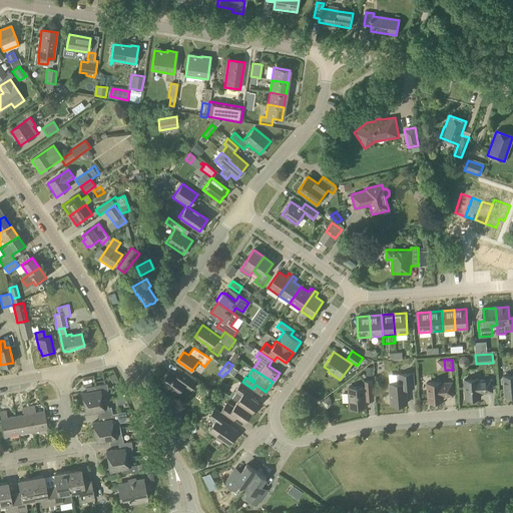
[(181,379),(169,371),(161,383),(178,394),(183,385),(191,390),(196,383),(184,374),(181,379)]
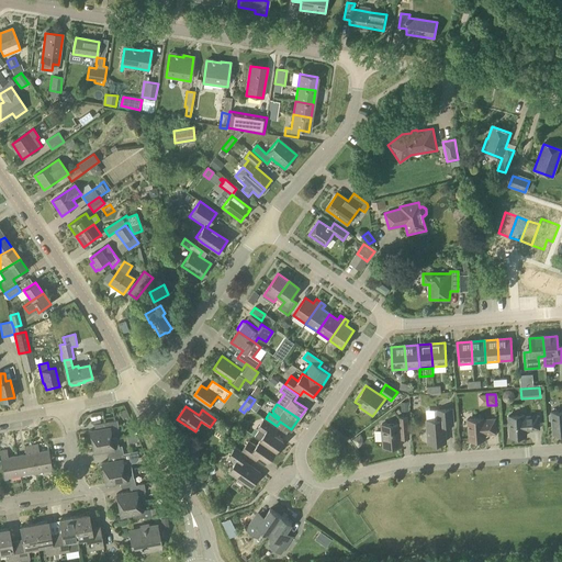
[(428,444),(446,442),(445,425),(453,425),(451,409),(437,411),(438,420),(426,420),(428,444)]
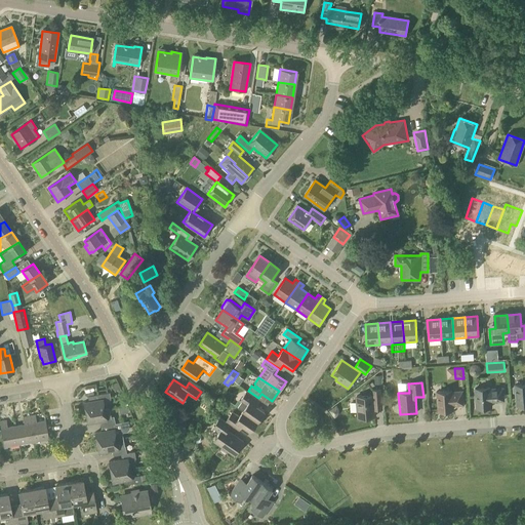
[(524,384),(515,386),(515,387),(513,388),(513,393),(516,394),(517,406),(518,405),(519,408),(524,407),(524,405),(524,404),(524,384)]
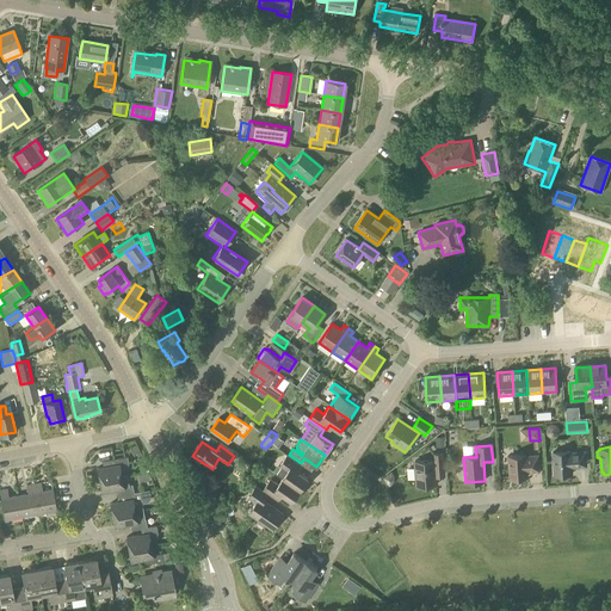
[(571,454),(571,452),(553,454),(554,476),(572,474),(572,468),(586,467),(585,452),(571,454)]
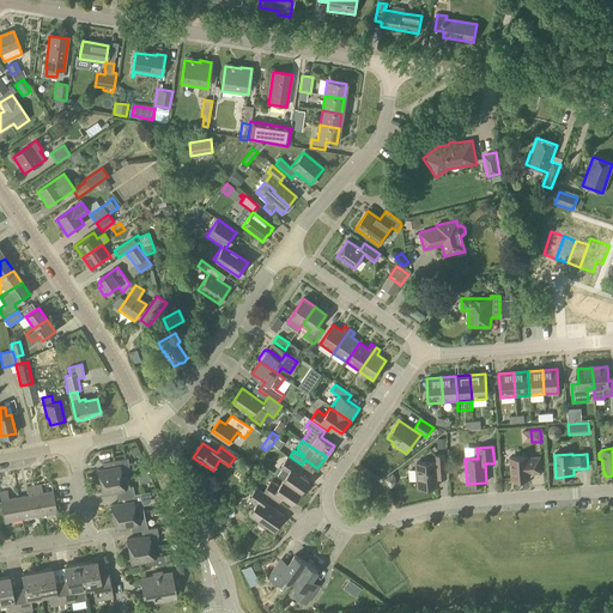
[(418,489),(438,486),(437,469),(445,468),(444,455),(435,456),(436,462),(416,463),(418,489)]
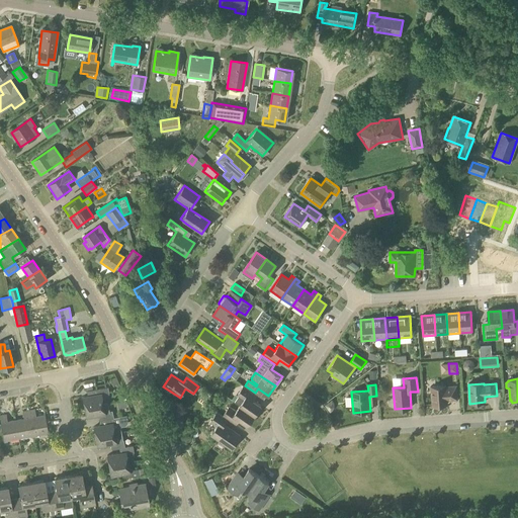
[(240,406),(254,416),(261,406),(251,400),(255,395),(244,386),(237,396),(238,397),(234,402),(240,406)]
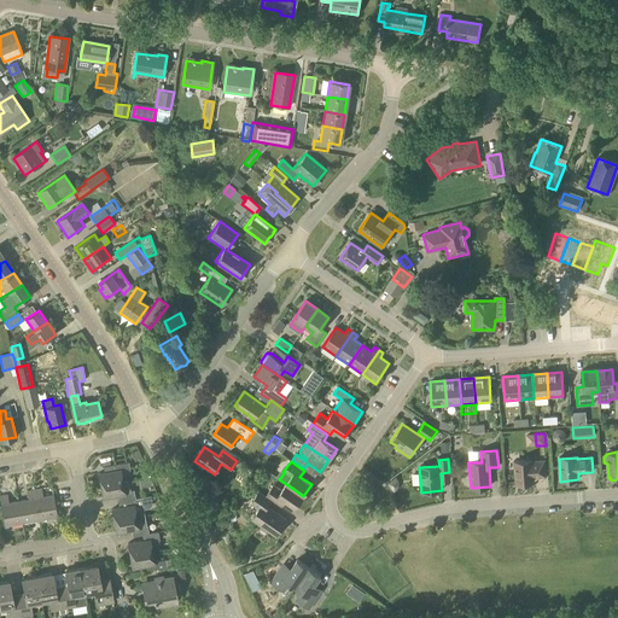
[(531,462),(531,461),(516,462),(517,484),(532,483),(532,478),(546,477),(544,461),(531,462)]
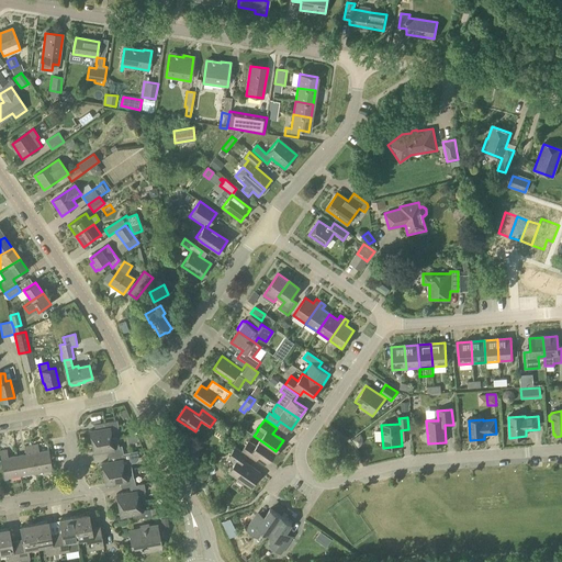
[(91,442),(111,439),(111,438),(110,433),(115,433),(114,429),(119,428),(116,420),(102,423),(103,429),(89,431),(91,442)]
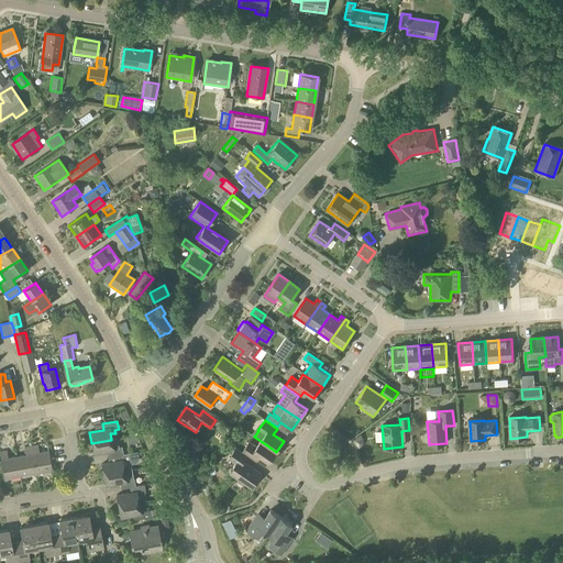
[(108,457),(123,454),(121,448),(118,448),(117,438),(111,439),(111,440),(91,443),(94,454),(108,452),(108,457)]
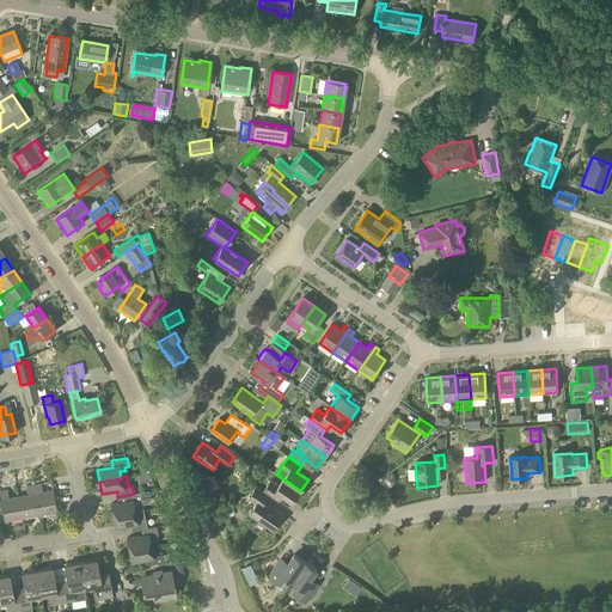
[(293,502),(300,491),(283,479),(279,485),(271,481),(263,493),(269,496),(275,500),(280,494),(293,502)]
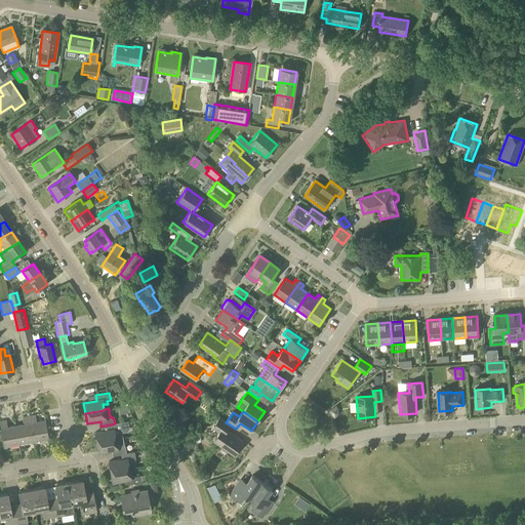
[(29,418),(34,442),(48,440),(45,420),(36,422),(35,416),(29,417),(29,418)]
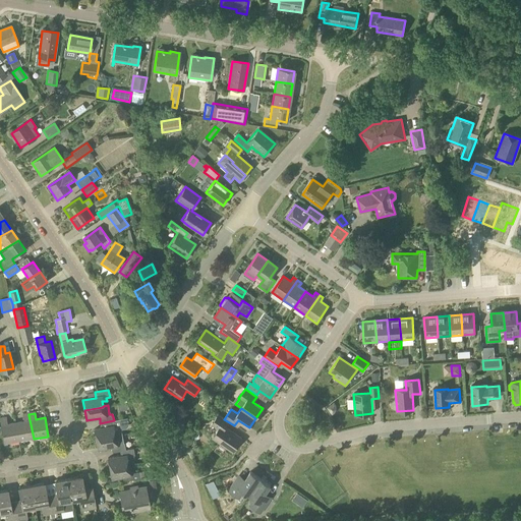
[(18,442),(34,439),(29,415),(29,414),(22,415),(23,421),(15,423),(18,442)]
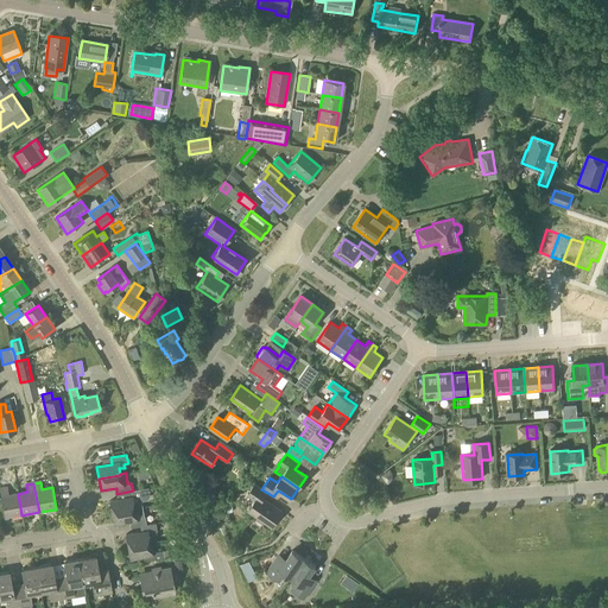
[(267,493),(261,489),(254,485),(247,495),(255,501),(248,512),(272,527),(282,512),(274,507),(263,499),(267,493)]
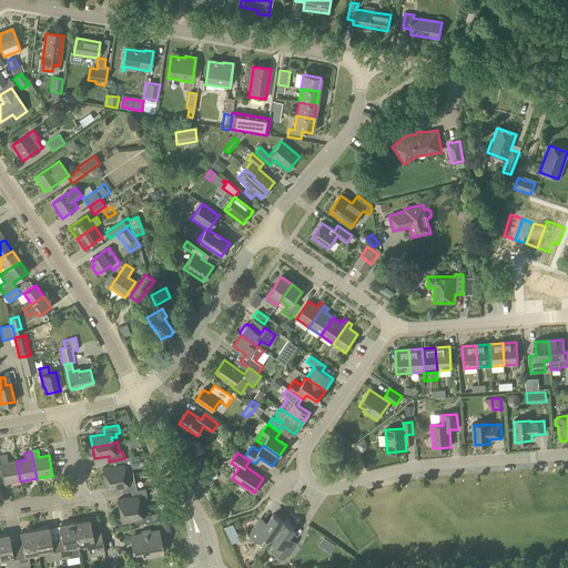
[(20,482),(17,462),(8,463),(7,456),(0,456),(0,460),(4,485),(20,482)]
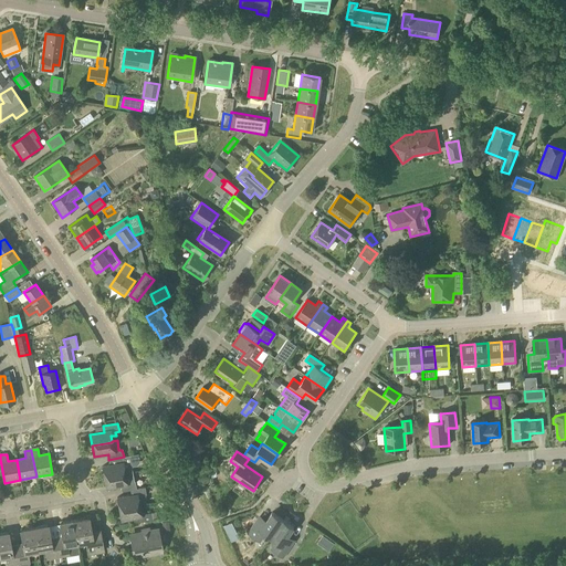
[(124,473),(124,474),(132,473),(130,467),(137,465),(139,462),(137,454),(124,457),(108,460),(107,465),(103,467),(104,478),(124,473)]
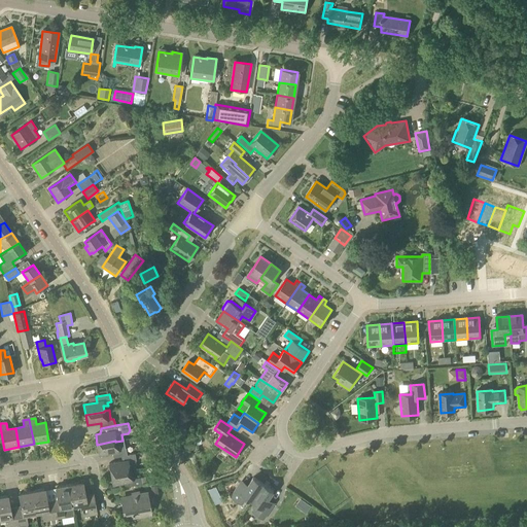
[(117,450),(115,442),(115,441),(97,445),(99,455),(112,453),(113,458),(120,457),(120,456),(127,455),(126,449),(117,450)]
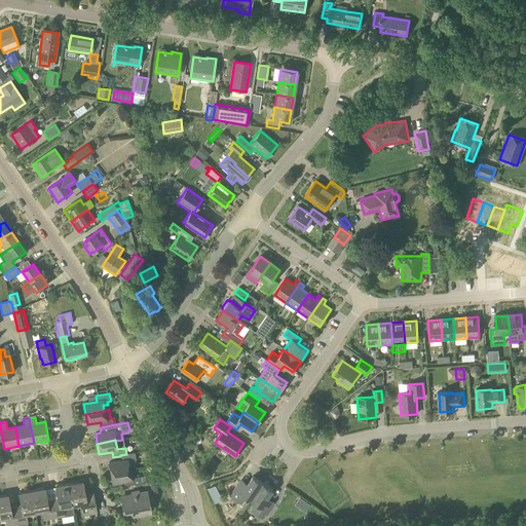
[(111,474),(129,471),(128,470),(136,468),(135,460),(136,460),(135,453),(126,454),(120,455),(120,456),(121,461),(109,463),(111,474)]
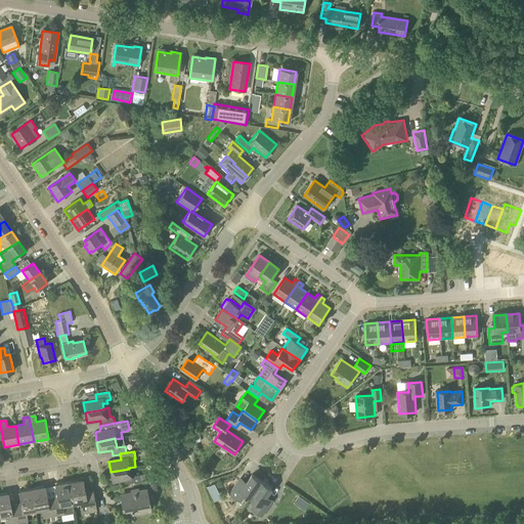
[(129,469),(111,472),(112,482),(125,479),(126,485),(141,482),(140,475),(130,477),(129,469)]
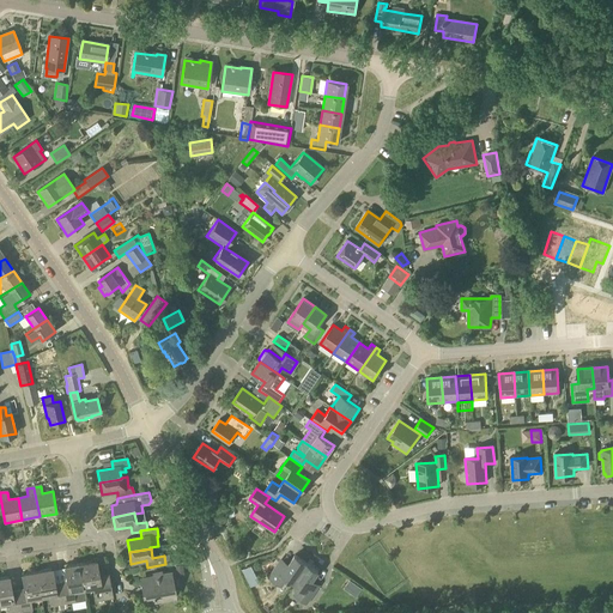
[(292,583),(307,564),(295,556),(286,566),(279,562),(267,578),(281,587),(286,580),(292,583)]
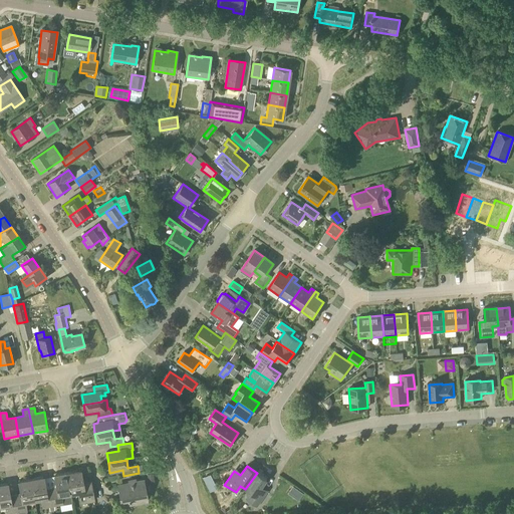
[(66,473),(70,494),(82,492),(84,503),(94,501),(90,481),(82,483),(80,471),(66,473)]
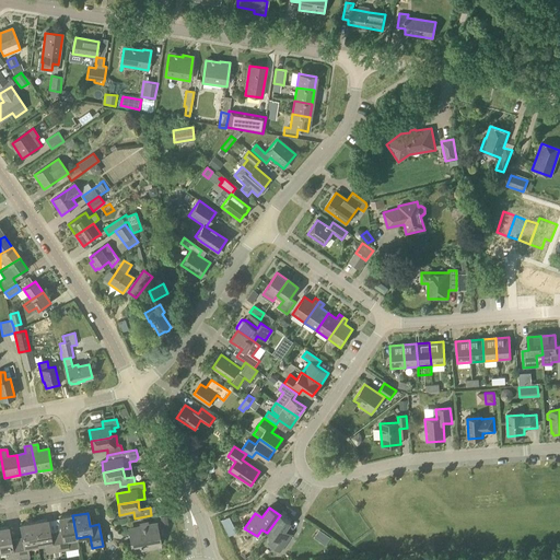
[(62,540),(77,538),(72,515),(59,517),(61,532),(56,533),(59,551),(65,550),(62,540)]
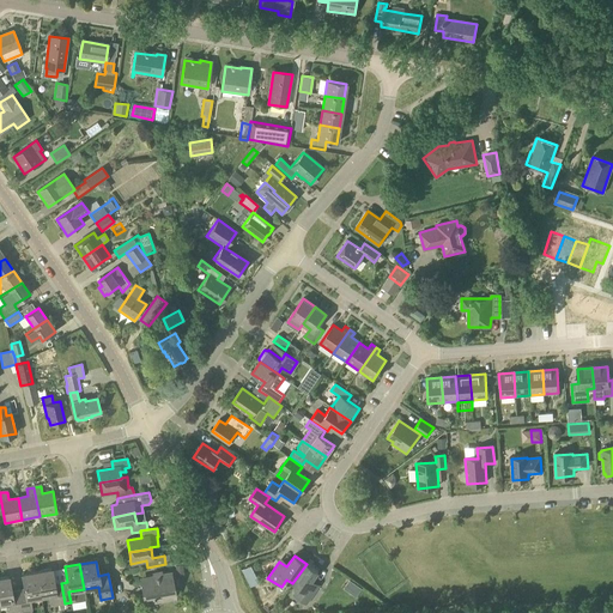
[(307,564),(292,583),(298,588),(293,595),(307,605),(319,587),(311,582),(319,571),(307,564)]
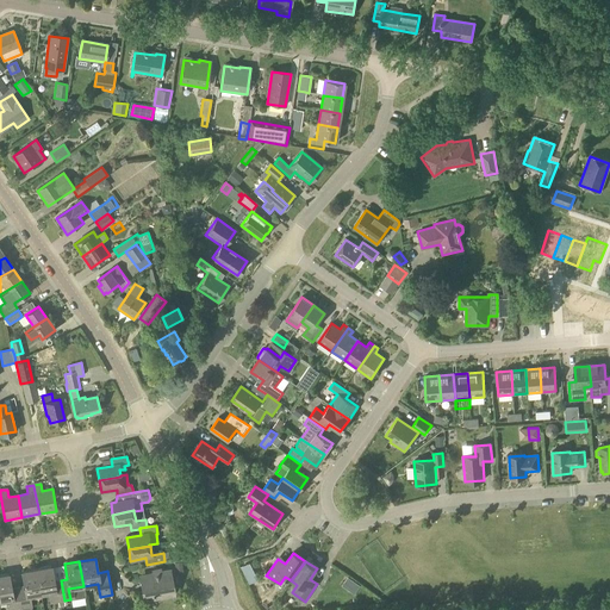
[(64,601),(61,580),(54,582),(51,567),(36,570),(41,595),(56,591),(57,602),(58,607),(64,605),(63,601),(64,601)]
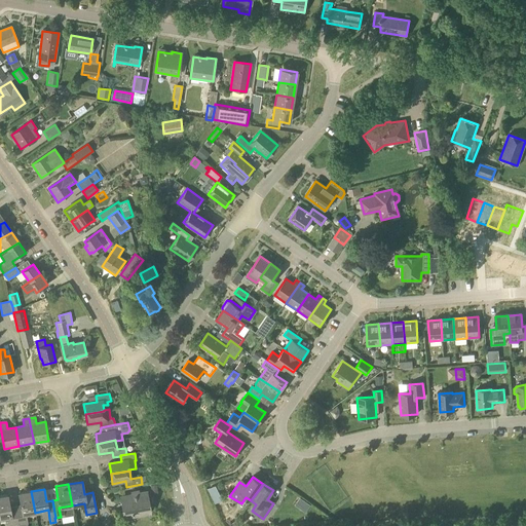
[(22,515),(35,513),(31,491),(19,493),(21,505),(15,506),(19,524),(20,524),(19,525),(24,525),(24,523),(22,515)]
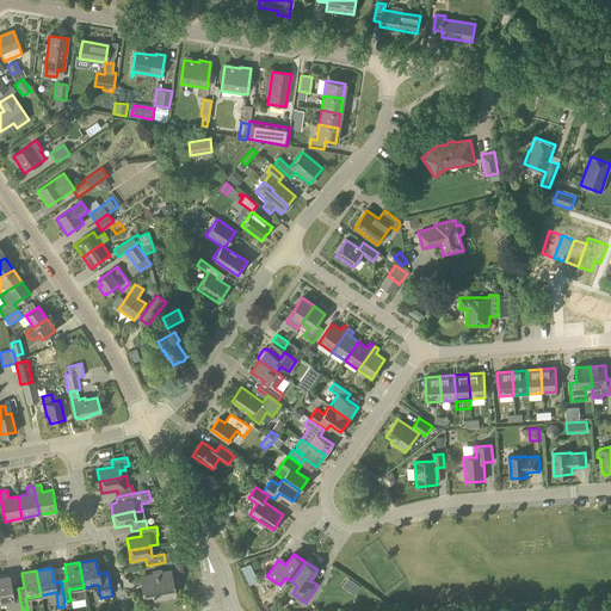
[(144,602),(174,597),(170,571),(140,576),(144,602)]
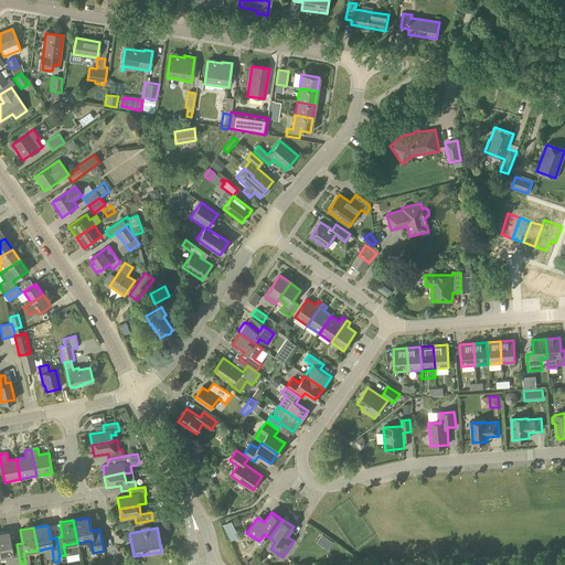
[(20,563),(17,544),(10,545),(8,532),(0,533),(0,556),(12,555),(13,564),(20,563)]
